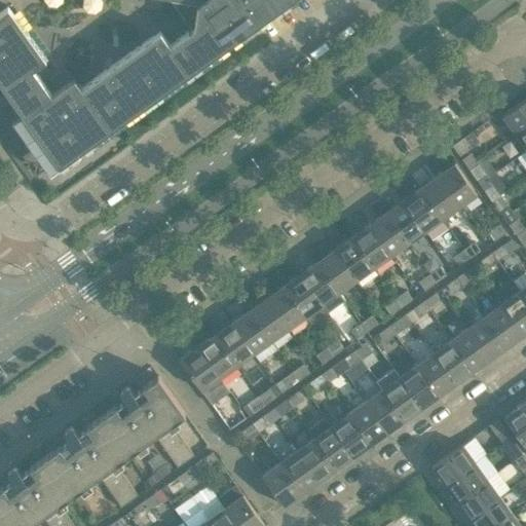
[(0,0),(0,82),(59,165),(290,0),(0,0)]
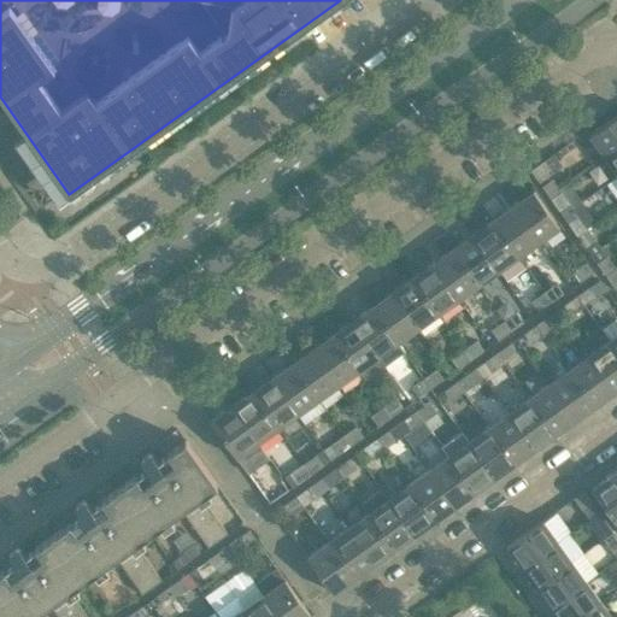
[(604,156),(616,145),(616,113),(589,134),(604,156)]
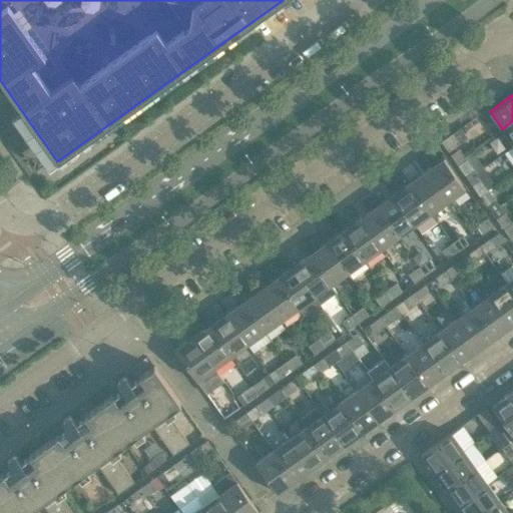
[(512,143),(512,120),(502,129),(512,143)]
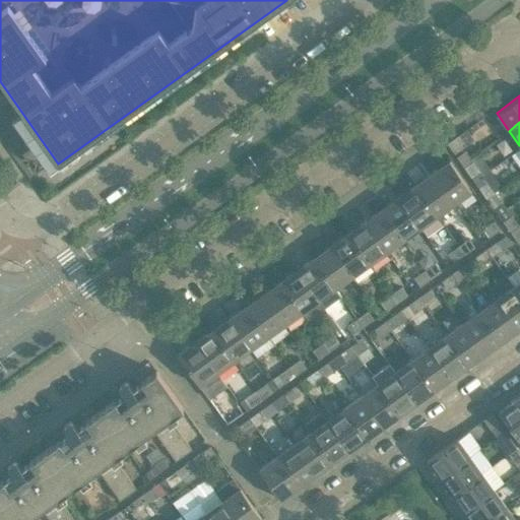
[(465,145),(458,135),(447,143),(454,153),(465,145)]
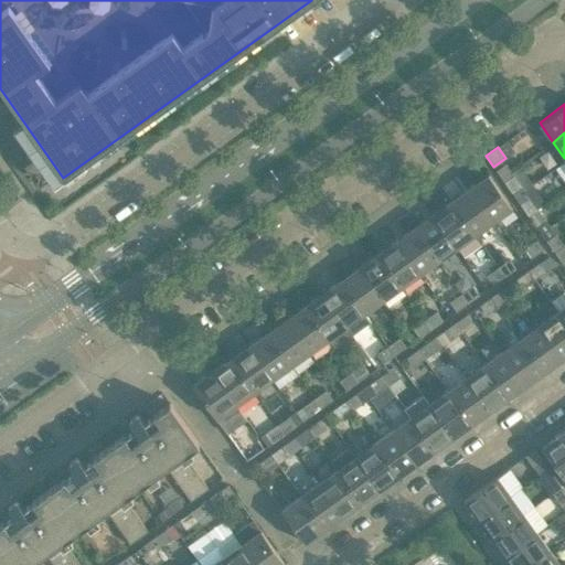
[(564,160),(554,169),(564,183),(564,160)]
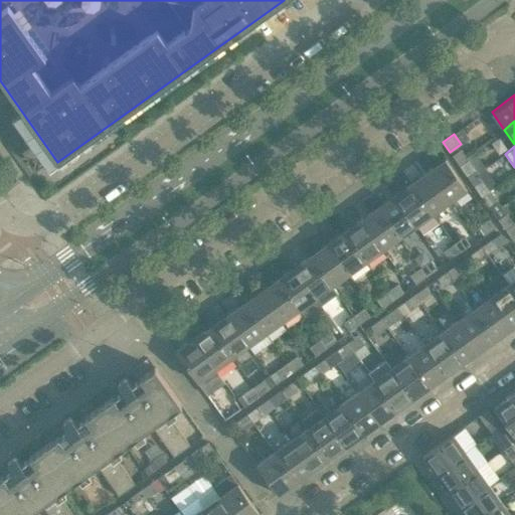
[(460,166),(474,156),(472,153),(466,157),(461,149),(452,155),(460,166)]
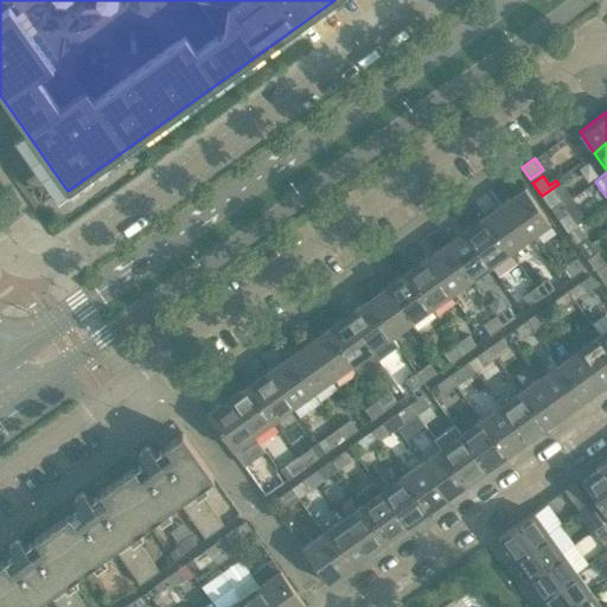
[(561,200),(555,192),(561,187),(558,184),(542,196),(550,208),(561,200)]
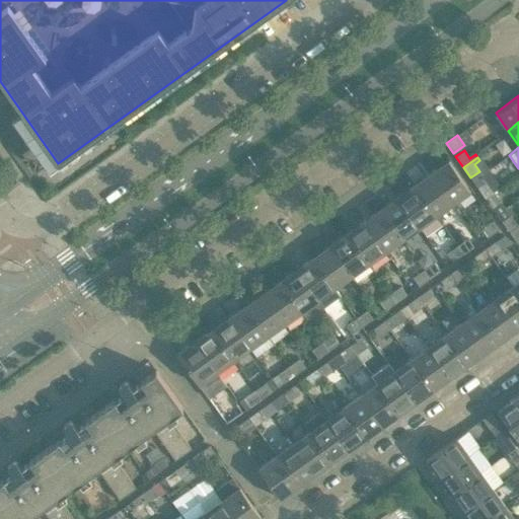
[(469,191),(448,160),(431,172),(452,203),(469,191)]
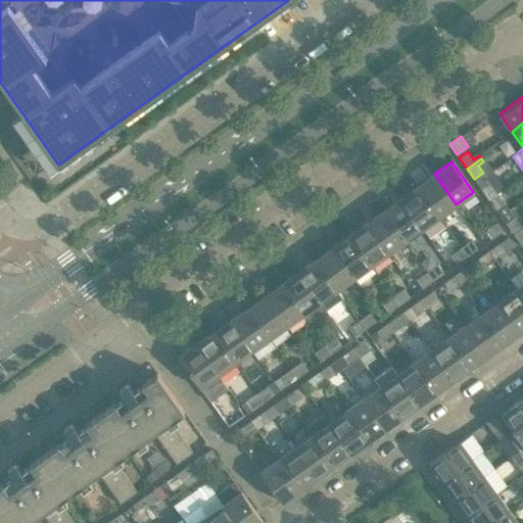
[(456,204),(434,174),(417,186),(438,217),(456,204)]
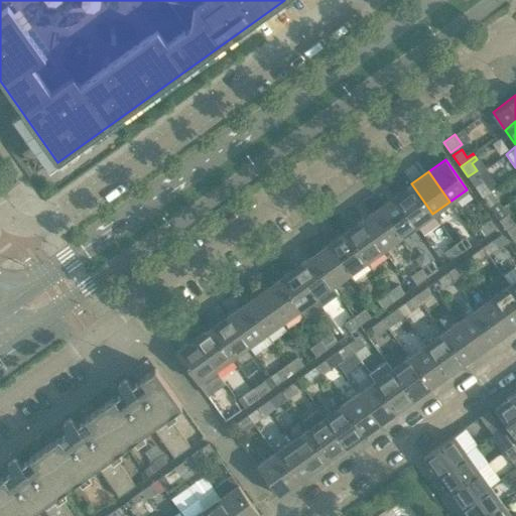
[(491,190),(483,180),(475,186),(482,197),(491,190)]
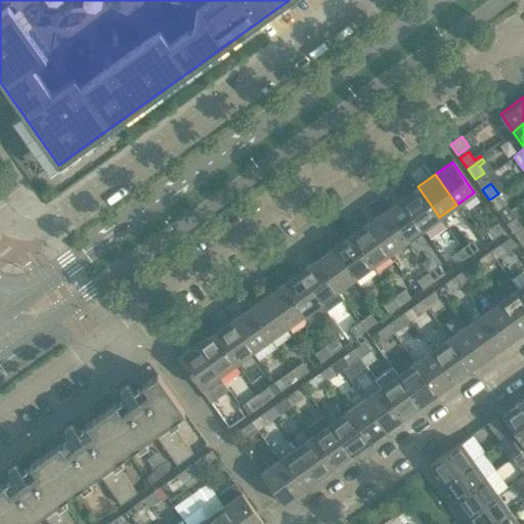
[(439,217),(418,186),(400,199),(423,229),(439,217)]
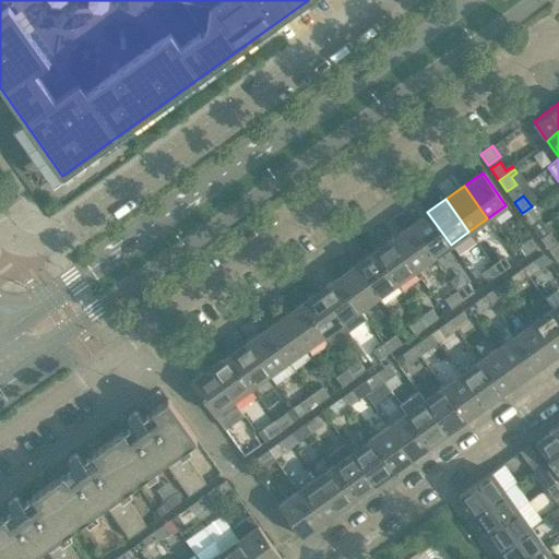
[(539,217),(532,206),(522,213),(531,224),(539,217)]
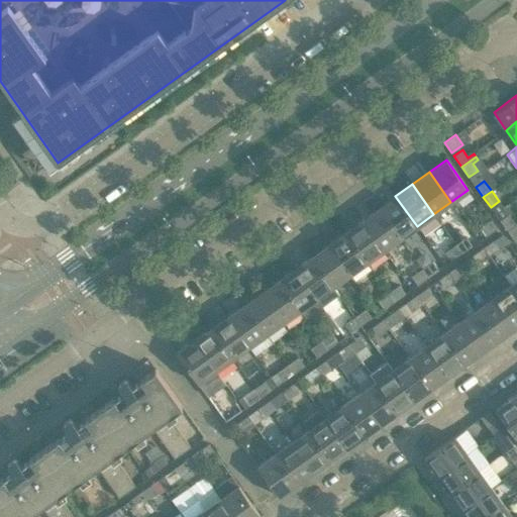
[(417,226),(395,196),(379,208),(400,238),(417,226)]
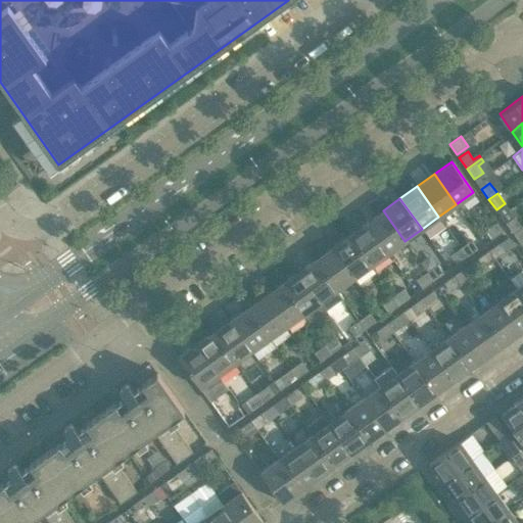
[(405,241),(383,210),(366,223),(388,253),(405,241)]
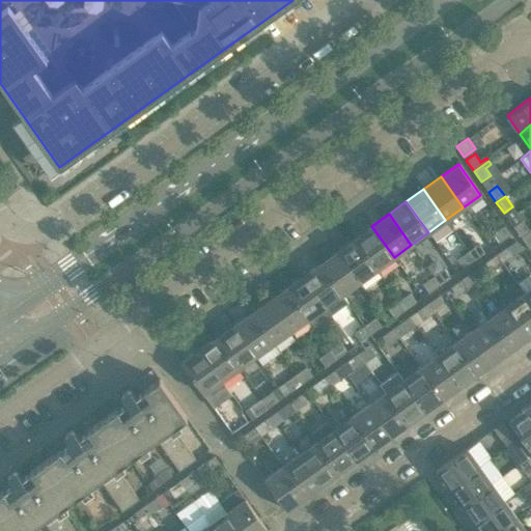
[(529,230),(522,220),(513,226),(521,236),(529,230)]
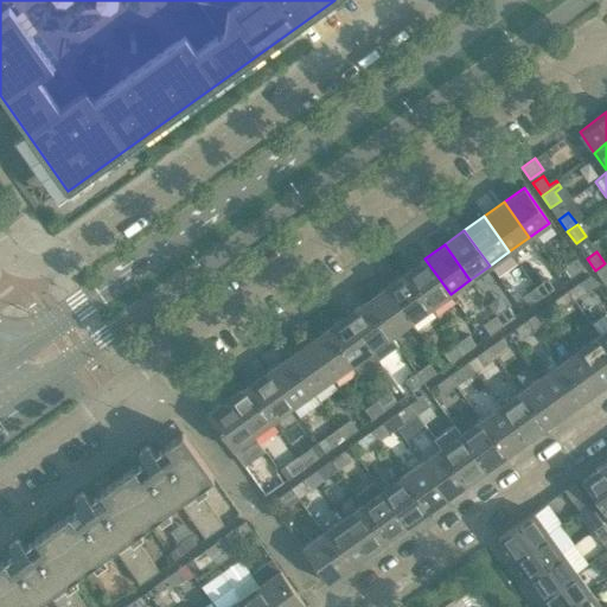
[(451,294),(425,259),(406,273),(430,308),(451,294)]
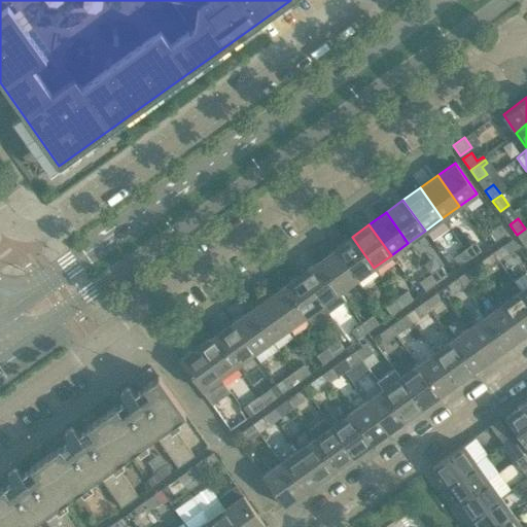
[(505,233),(499,224),(488,232),(494,241),(505,233)]
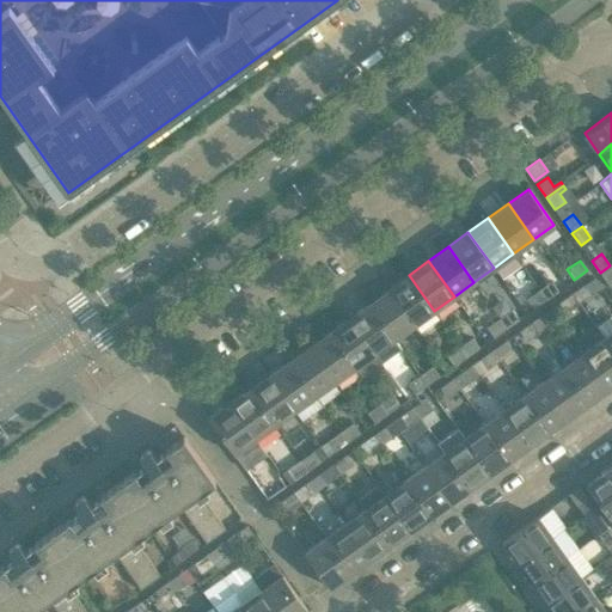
[(611,282),(611,268),(610,265),(600,273),(610,286),(611,282)]
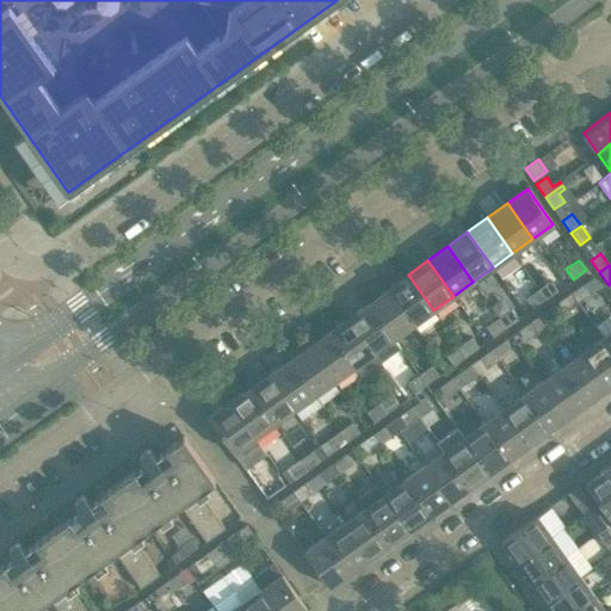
[(433,310),(408,275),(388,289),(413,323),(433,310)]
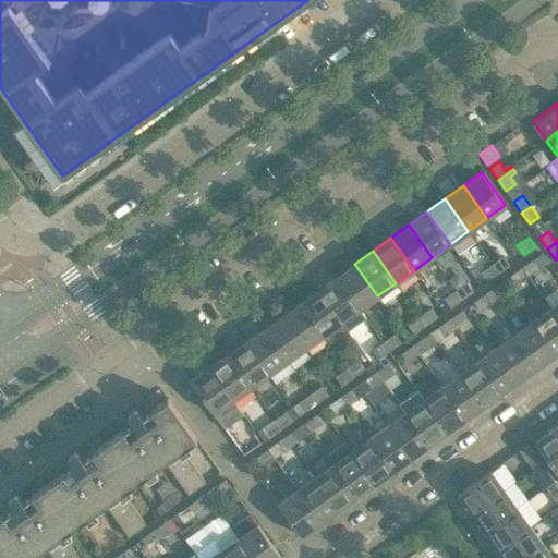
[(509,265),(502,256),(492,264),(498,274),(509,265)]
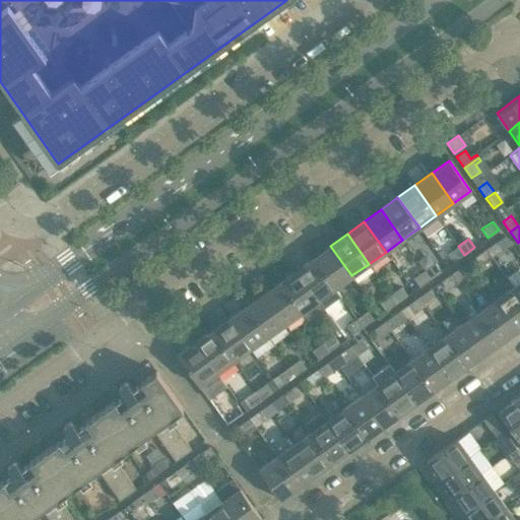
[(502,250),(497,242),(485,249),(492,258),(502,250)]
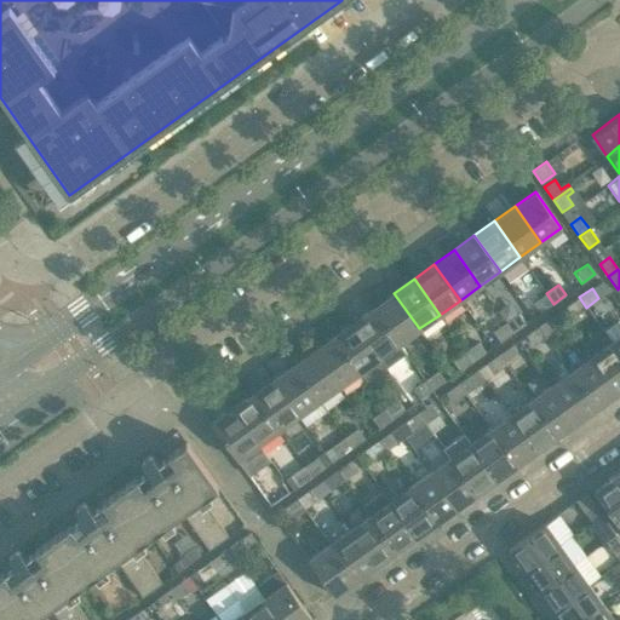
[(419,328),(394,293),(373,306),(400,343),(419,328)]
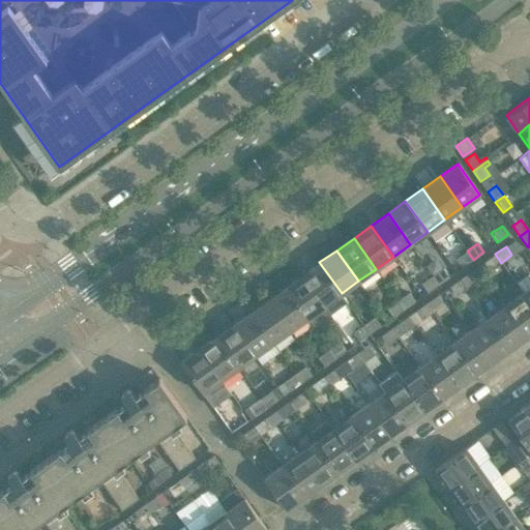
[(473,260),(467,251),(455,259),(462,267),(473,260)]
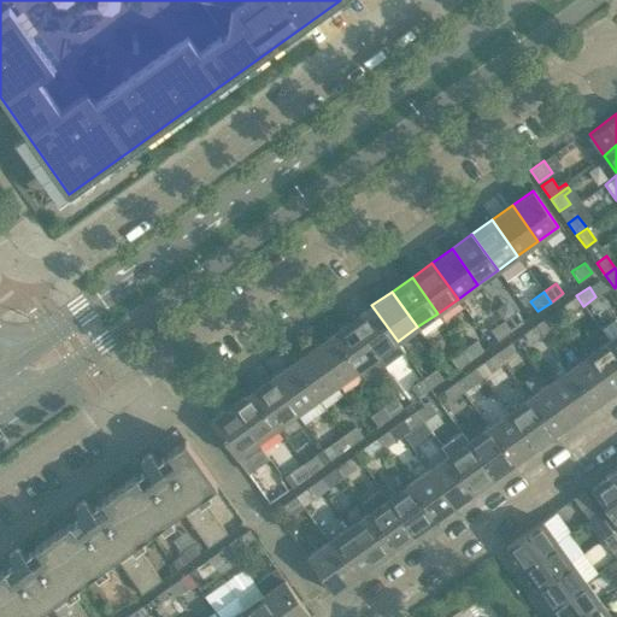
[(583,306),(576,295),(564,305),(571,315),(583,306)]
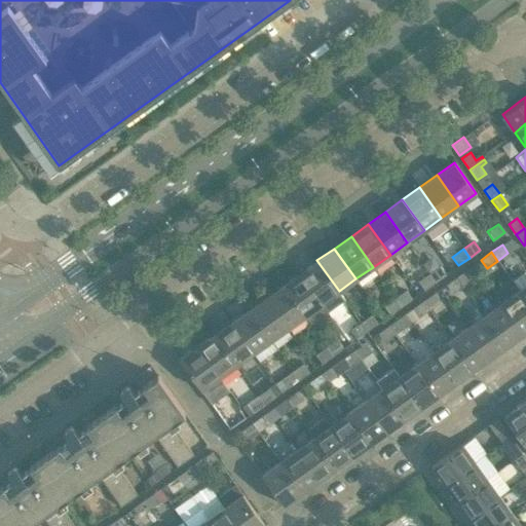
[(344,299),(339,291),(316,260),(300,272),(328,311),(344,299)]
